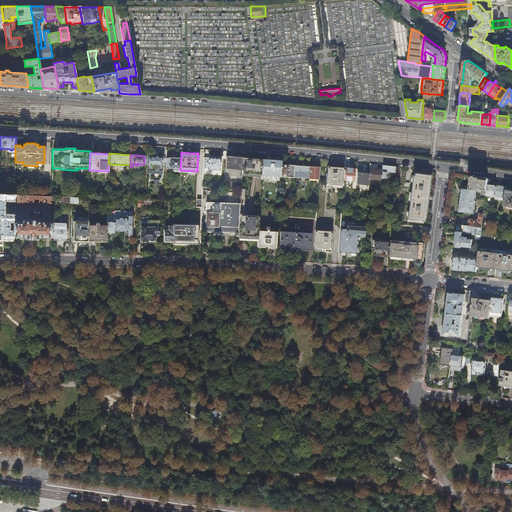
[(150,156),(147,156),(146,164),(146,173),(151,173),(151,171),(161,172),(162,157),(155,156),(150,156)]
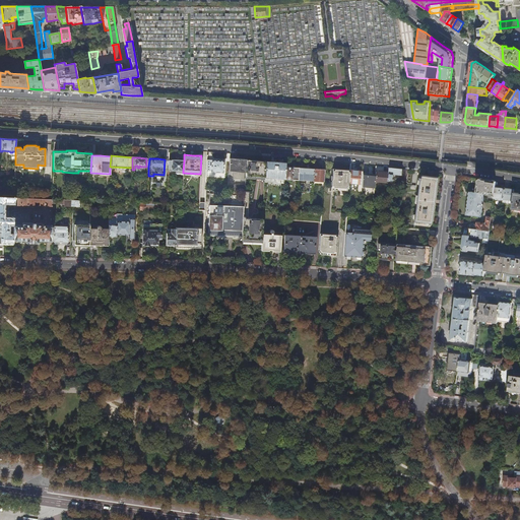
[(237,158),(230,158),(229,171),(246,172),(247,159),(237,158)]
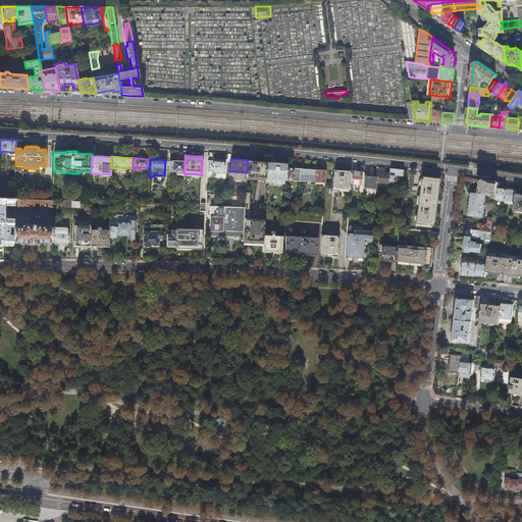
[(184,171),(185,161),(176,160),(172,160),(172,161),(169,161),(168,171),(184,171)]
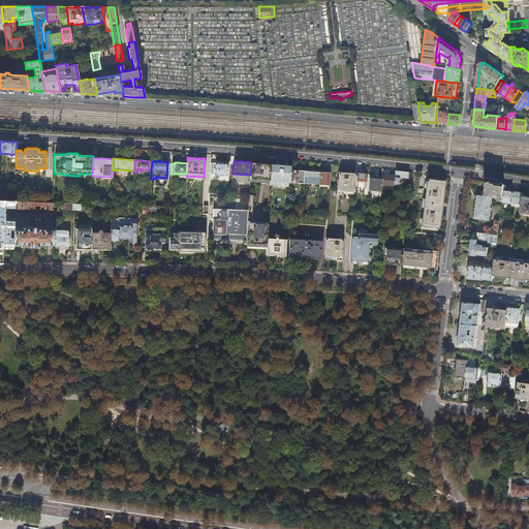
[(270,181),(271,163),(260,163),(251,162),(250,175),(250,179),(270,181)]
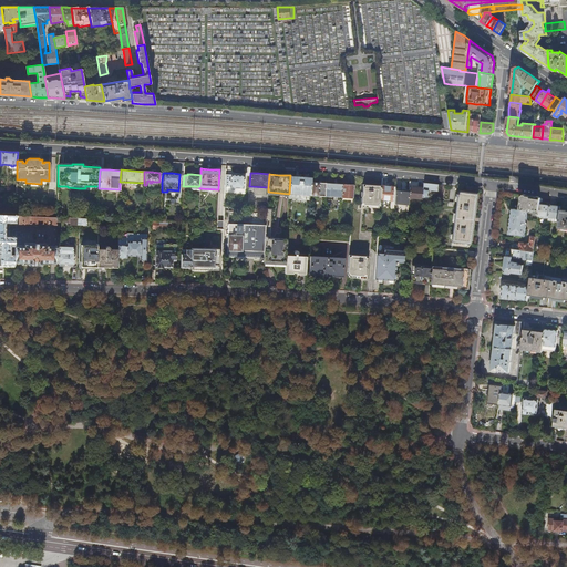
[(230,175),(226,175),(225,186),(229,186),(229,187),(244,188),(245,175),(237,175),(230,175)]
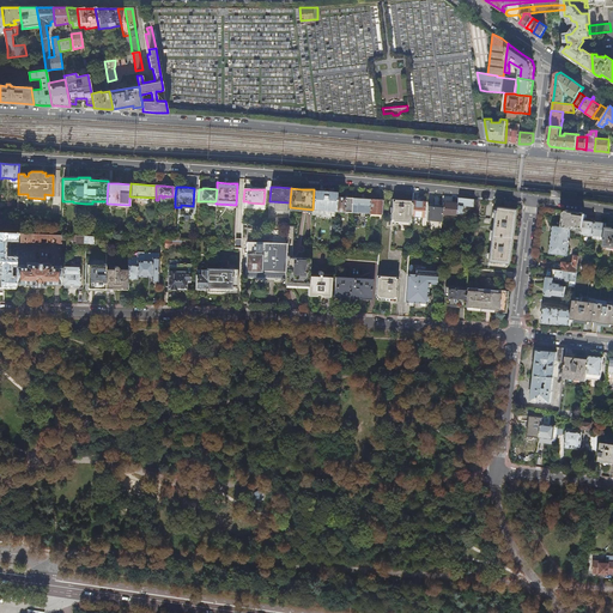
[(335,211),(335,196),(337,192),(325,190),(314,189),(313,210),(311,214),(334,217),(335,211)]
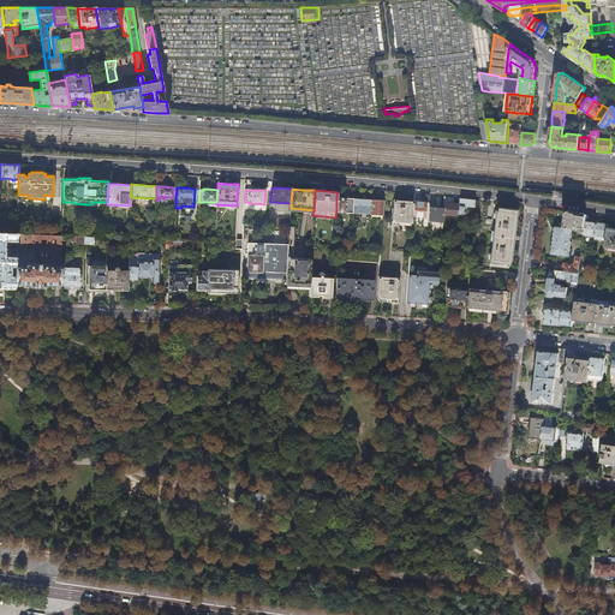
[(352,213),(353,198),(345,198),(336,197),(336,212),(352,213)]
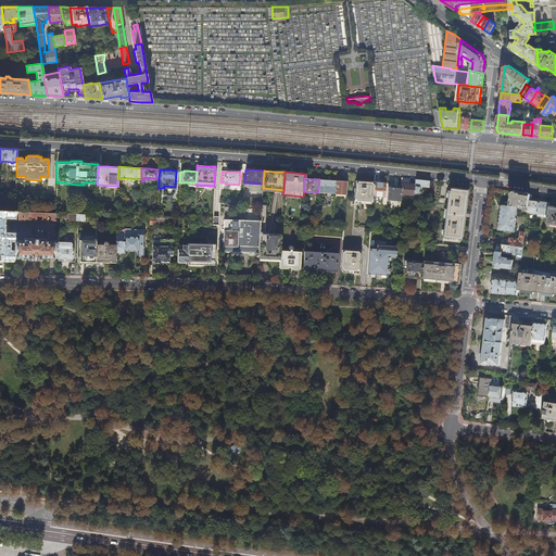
[(336,193),(336,180),(328,180),(319,179),(318,192),(336,193)]
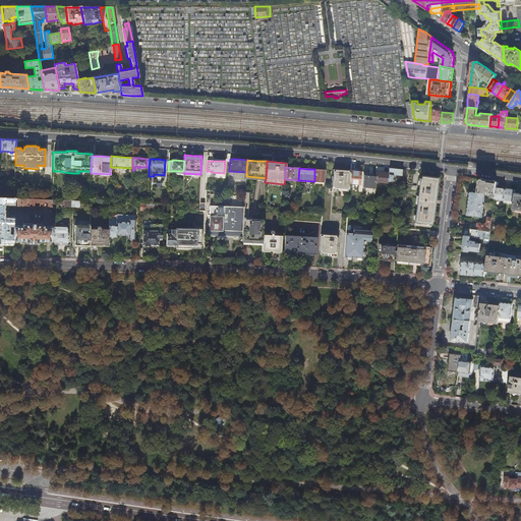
[(402,175),(402,169),(395,168),(389,168),(389,173),(388,182),(388,184),(393,184),(393,174),(402,175)]
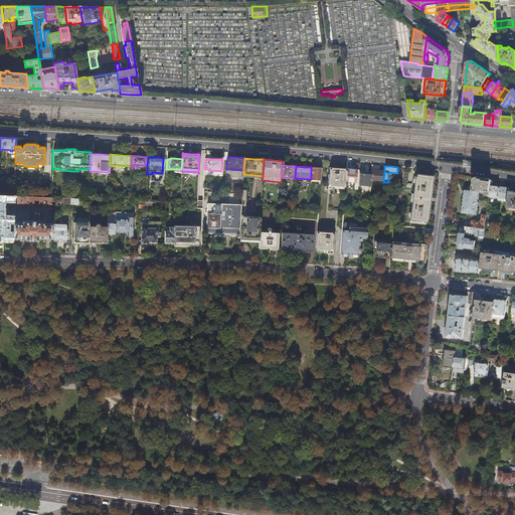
[(321,180),(322,168),(316,168),(311,167),(311,179),(321,180)]
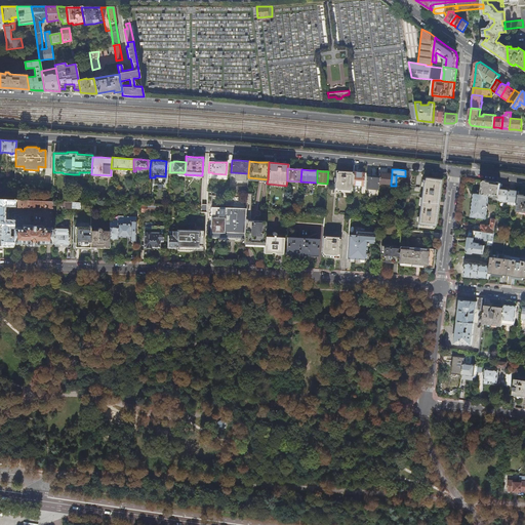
[(353,185),(354,172),(346,171),(336,170),(335,190),(352,191),(353,185)]
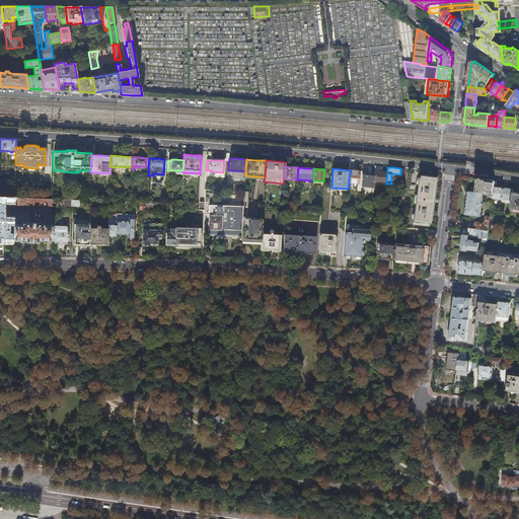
[(356,170),(350,170),(349,182),(358,183),(357,190),(357,191),(358,192),(361,192),(361,188),(362,173),(362,171),(356,170)]
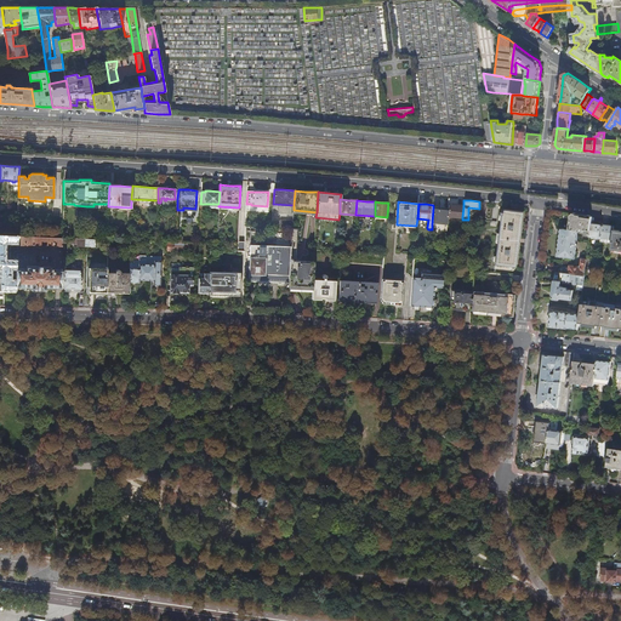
[(456,206),(449,205),(448,209),(448,216),(462,217),(463,206),(456,206)]
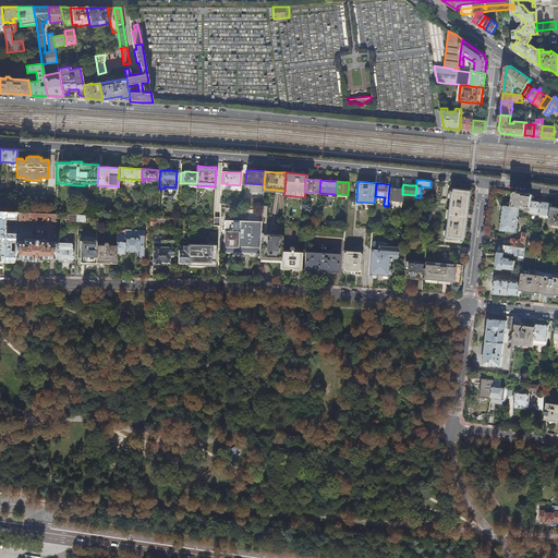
[(396,186),(389,186),(388,202),(401,203),(402,194),(402,187),(396,186)]
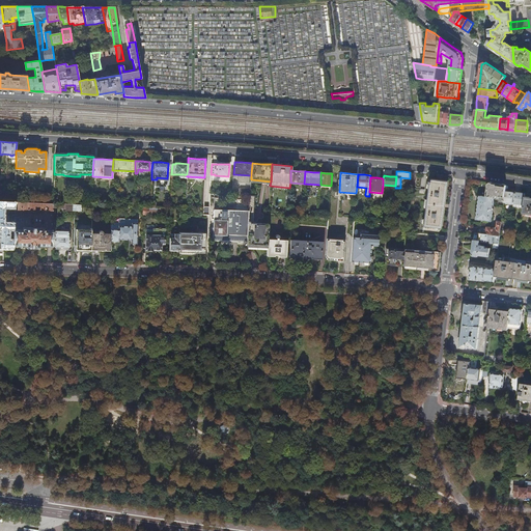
[(442,205),(445,182),(437,180),(429,179),(428,182),(427,182),(427,184),(428,184),(423,228),(439,230),(442,205)]
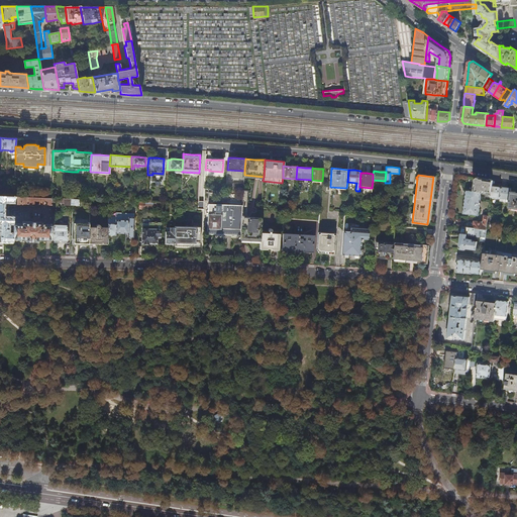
[(474,192),(482,193),(492,194),(493,186),(493,181),(485,179),(476,178),(474,192)]
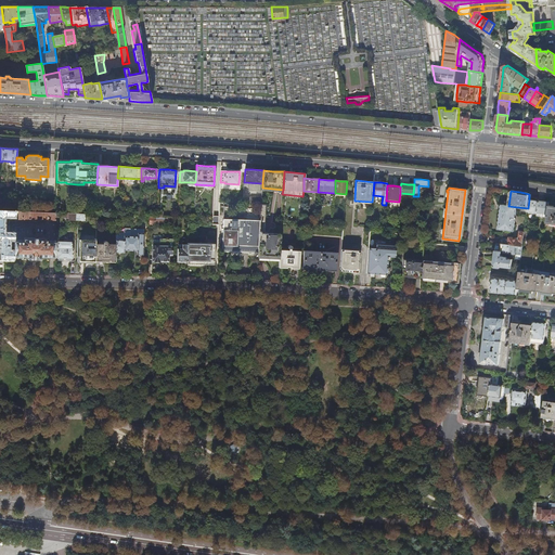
[(547,215),(549,206),(549,202),(543,202),(543,196),(540,195),(539,201),(537,213),(547,215)]
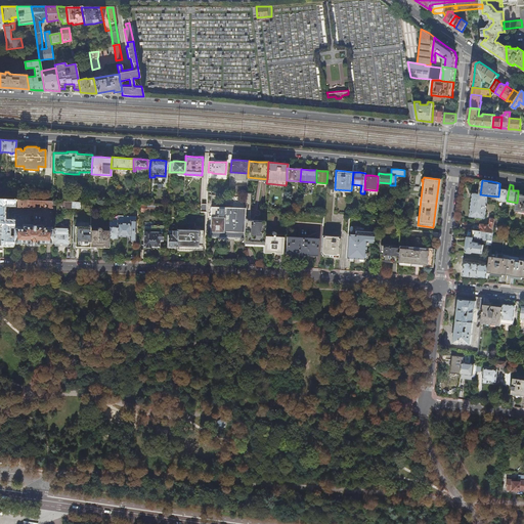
[(497,200),(507,201),(509,189),(499,188),(498,197),(497,200)]
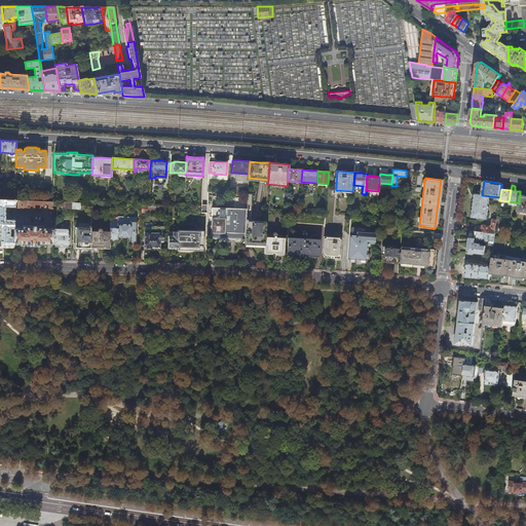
[(255,242),(264,242),(265,237),(266,222),(251,221),(253,194),(248,193),(248,194),(247,213),(246,242),(255,242)]
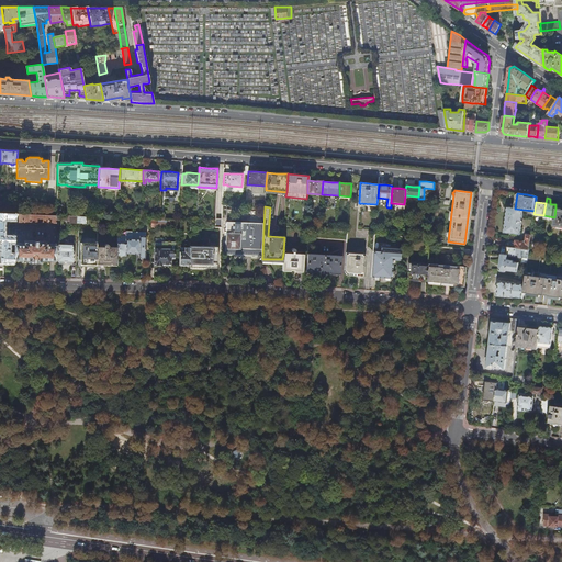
[(523,221),(524,210),(515,209),(507,208),(504,232),(520,234),(521,222),(523,222),(523,221)]
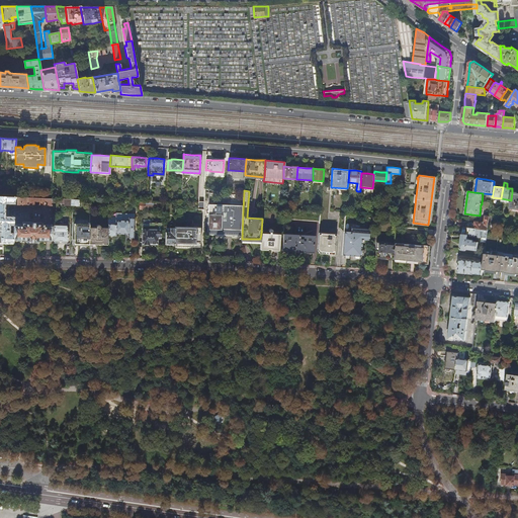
[(241,194),(231,194),(231,204),(241,204),(241,194)]
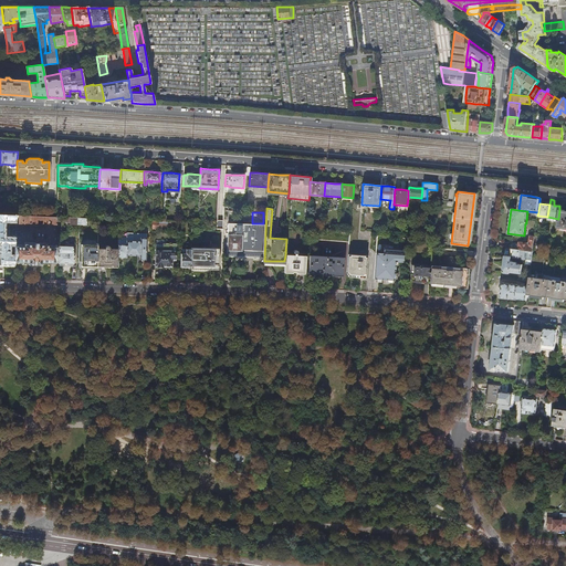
[(16,222),(16,215),(0,213),(0,237),(3,237),(3,222),(6,221),(13,221),(13,222),(16,222)]
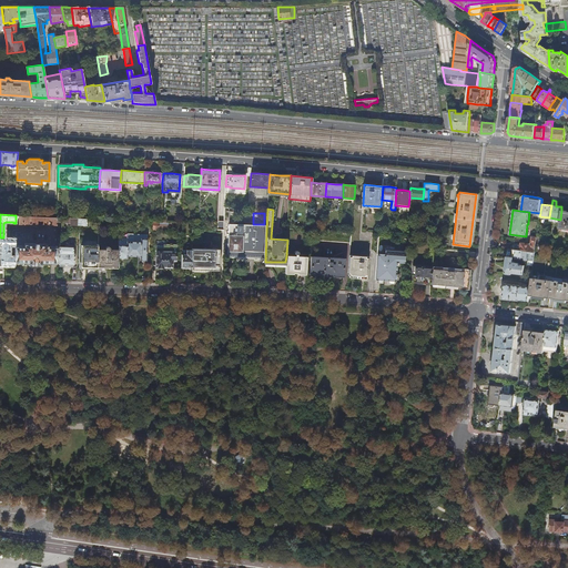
[(57,217),(16,215),(16,223),(16,224),(57,225),(57,222),(57,217)]
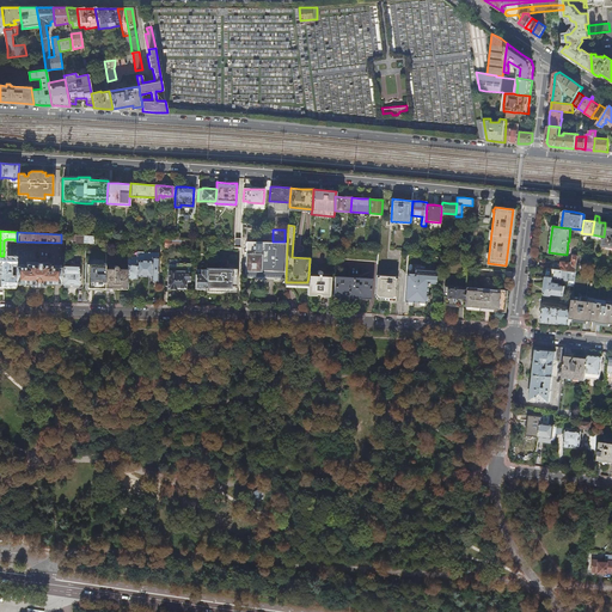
[(569,248),(580,249),(581,239),(570,238),(569,248)]
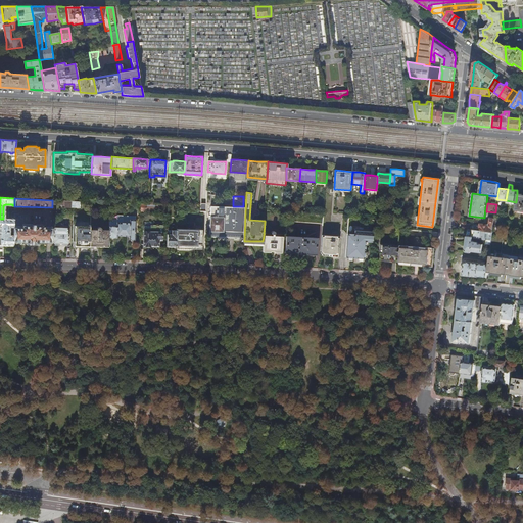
[(227,237),(243,238),(244,225),(245,207),(209,206),(208,237),(227,237)]
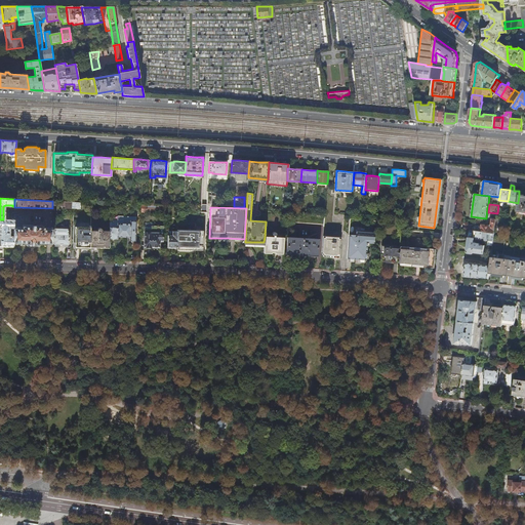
[(117,219),(110,219),(110,231),(109,239),(113,239),(117,239),(117,236),(129,237),(129,239),(131,239),(135,239),(135,220),(130,220),(130,216),(118,215),(117,219)]
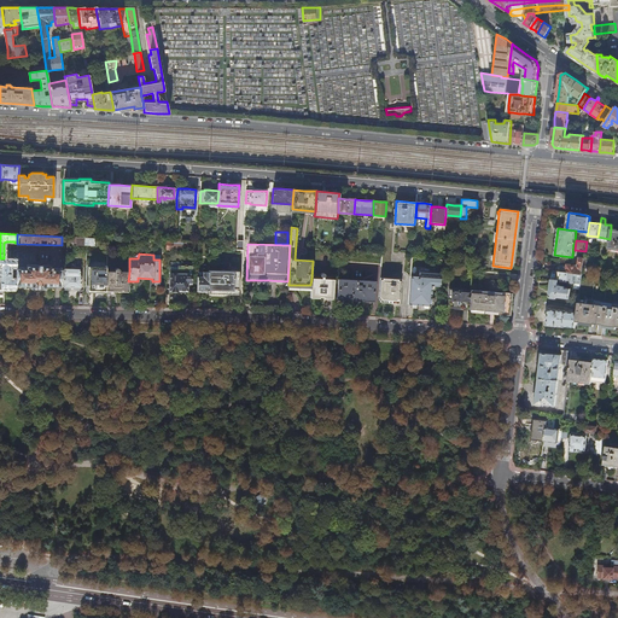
[(16,260),(4,258),(0,258),(0,289),(16,290),(16,286),(16,279),(10,278),(11,267),(12,267),(16,267),(16,266),(16,260)]
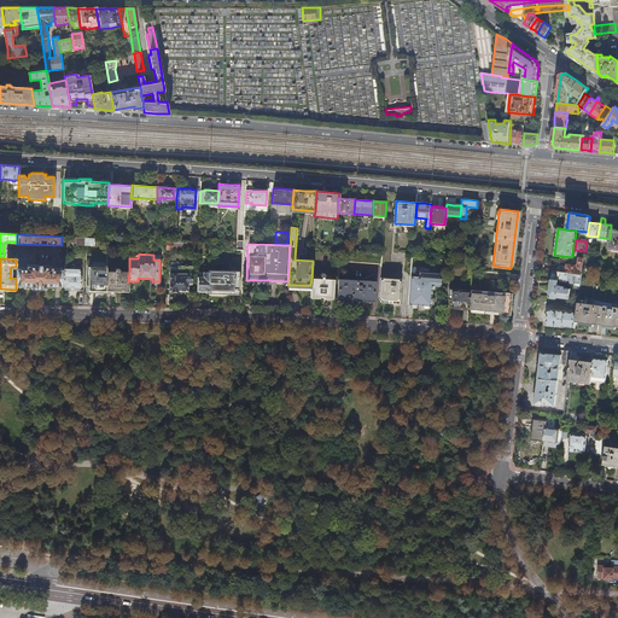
[(169,269),(169,274),(191,274),(192,274),(193,258),(178,258),(178,269),(169,269)]
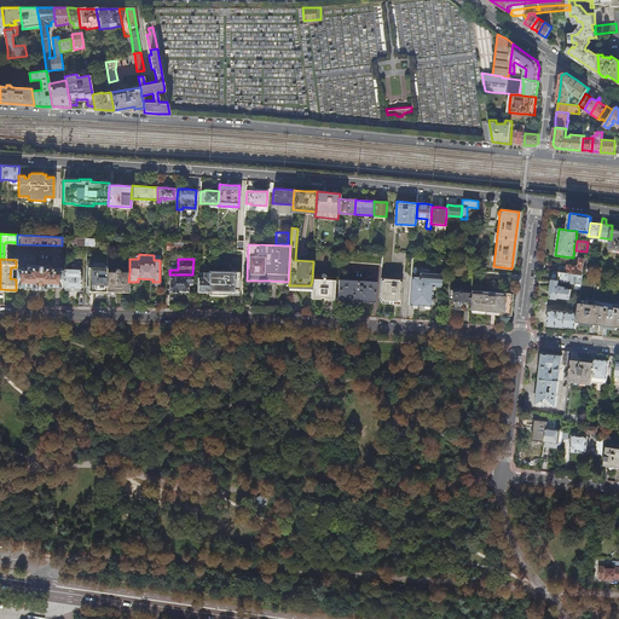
[(559,272),(583,275),(584,265),(585,259),(580,259),(579,265),(578,266),(568,265),(568,268),(560,267),(559,272)]
